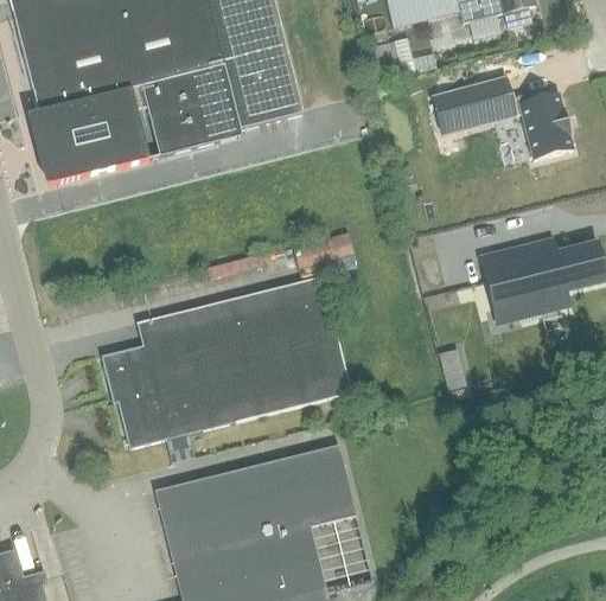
[(10,0),(38,110),(36,112),(53,183),(242,134),(240,127),(303,110),(273,0),(10,0)]
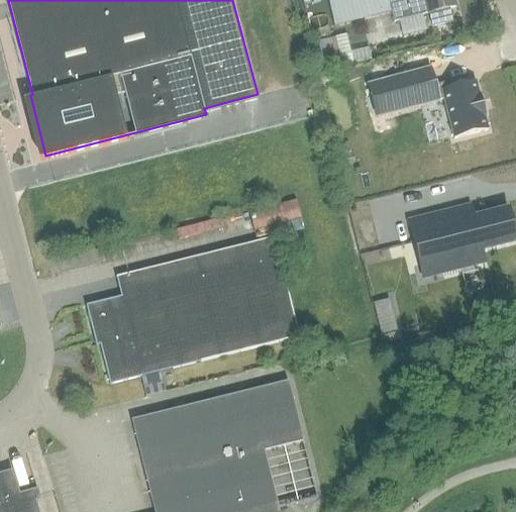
[(329,0),(335,21),(392,7),(395,18),(430,10),(433,22),(453,17),(450,5),(456,3),(455,0),(329,0)]
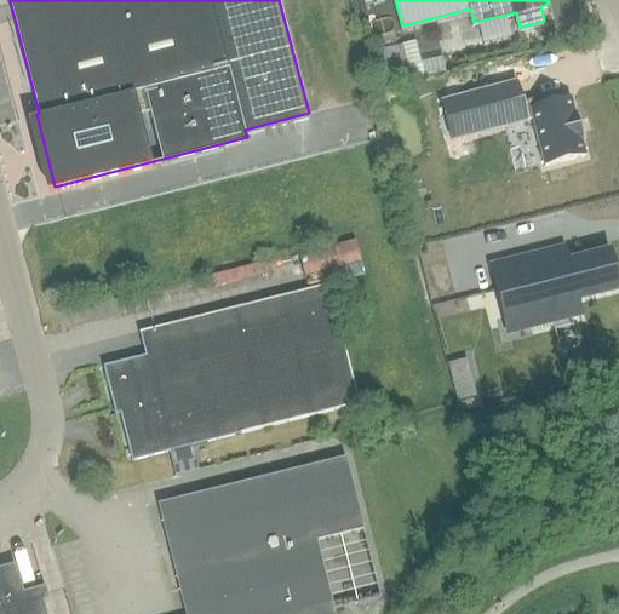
[(517,79),(441,97),(451,136),(532,115),(544,162),(585,151),(580,136),(582,135),(575,108),(574,109),(569,92),(544,99),(542,93),(522,98),(517,79)]
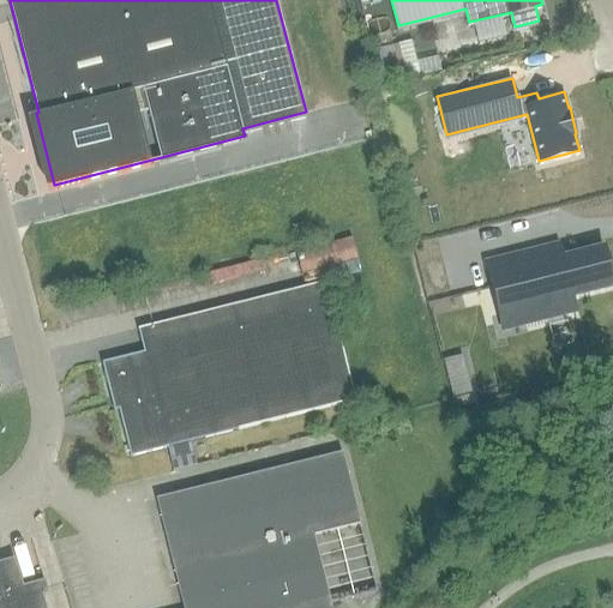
[(300,241),(305,274),(362,266),(359,234),(300,241)]
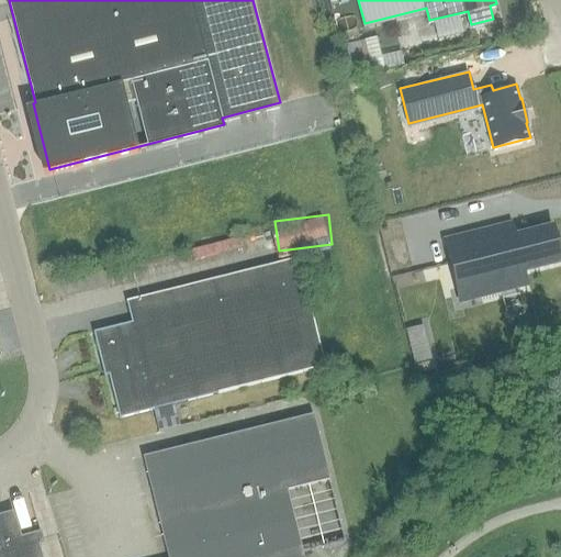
[(552,224),(513,233),(511,221),(445,237),(457,285),(478,279),(481,291),(525,280),(522,267),(560,258),(552,224)]
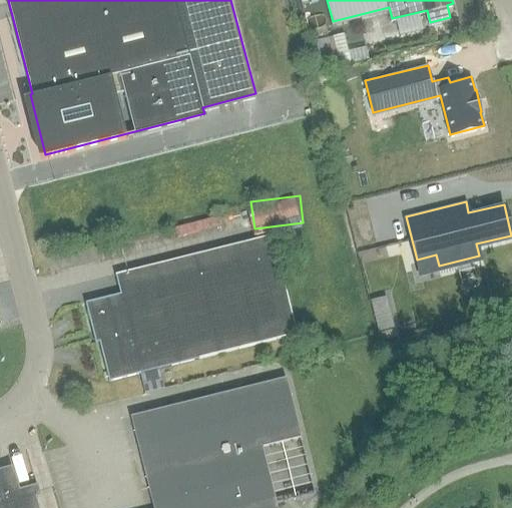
[(96,327),(96,328),(109,378),(297,331),(273,232),(115,272),(119,291),(86,300),(93,328),(96,327)]
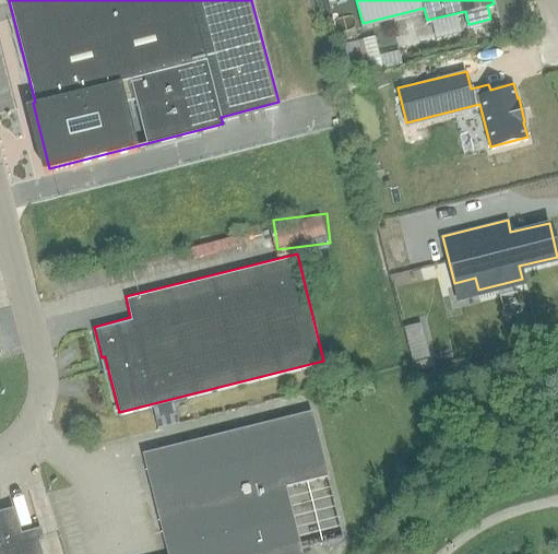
[(280,552),(264,487),(327,472),(311,409),(142,451),(158,517),(163,516),(165,526),(161,527),(167,553),(303,553),(301,546),(280,552)]
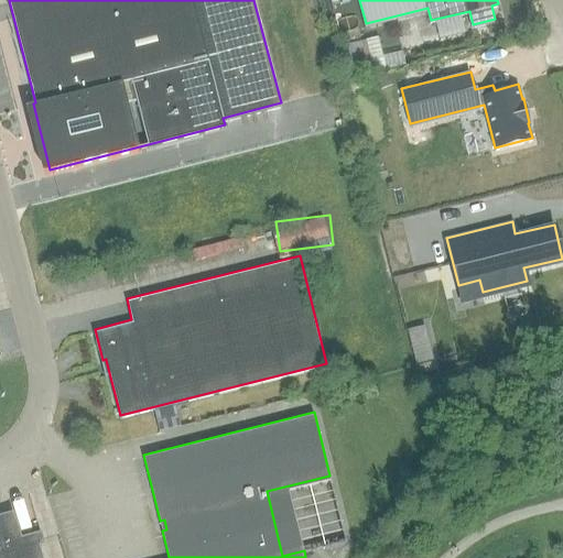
[(0,557),(43,557),(39,539),(44,537),(41,528),(21,534),(13,509),(0,512),(0,557)]
